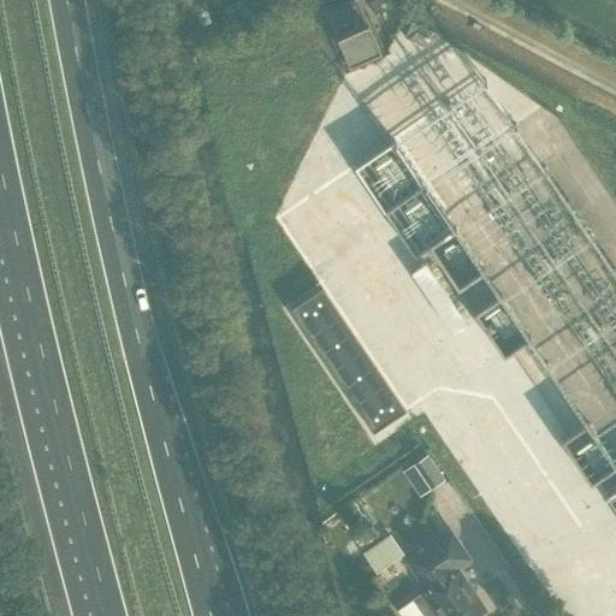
[(225,18),(219,0),(203,0),(195,3),(202,24),(225,18)]
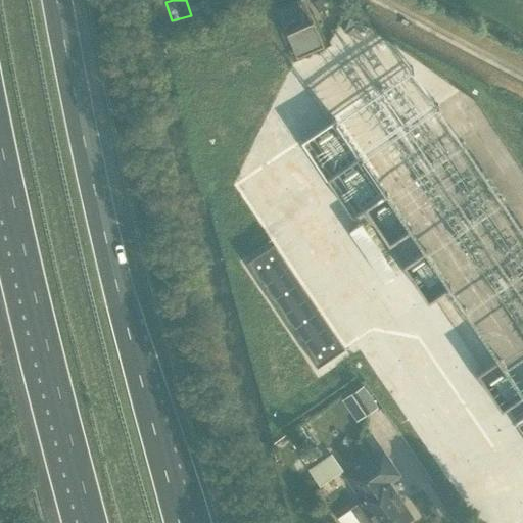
[(296,51),(321,40),(302,0),(294,0),(277,8),(296,51)]
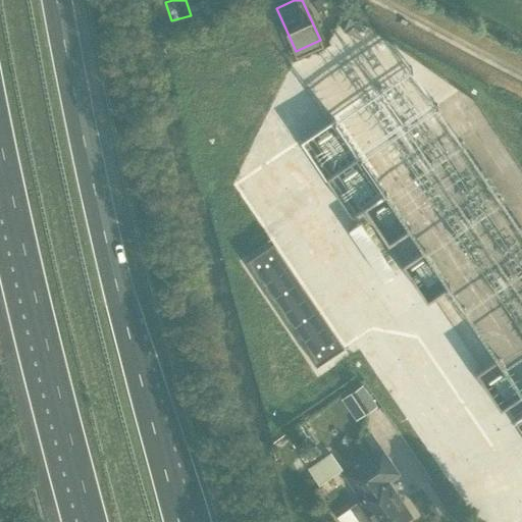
[(368,29),(349,18),(343,32),(362,41),(368,29)]
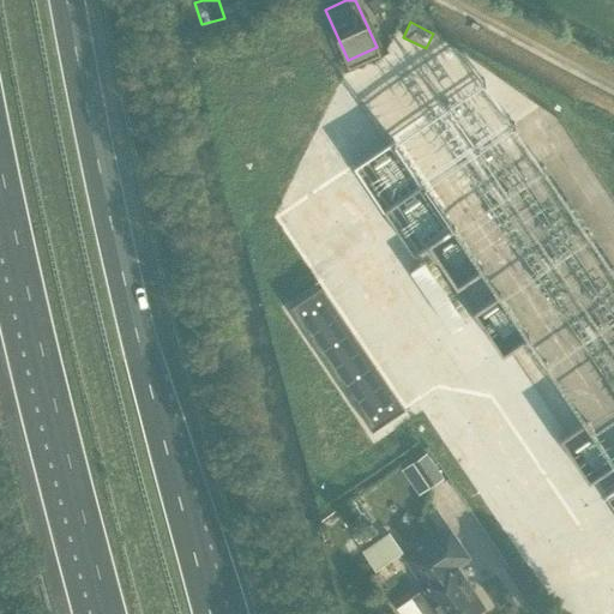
[(453,227),(423,184),(383,211),(414,256),(427,246),(426,245),(453,227)]
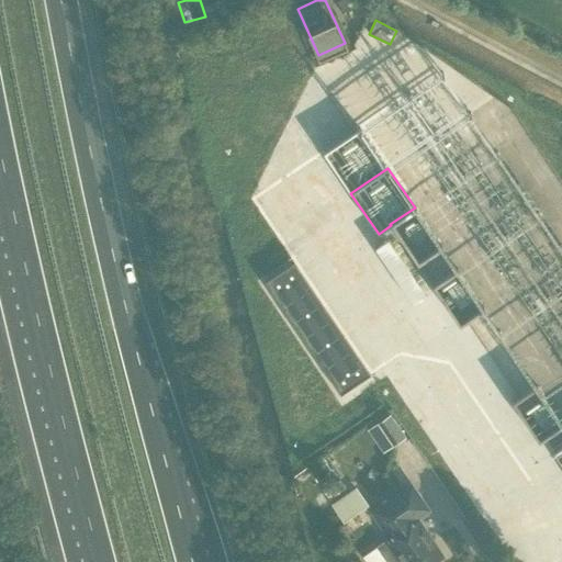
[(417,265),(442,247),(415,208),(390,224),(391,225),(417,265)]
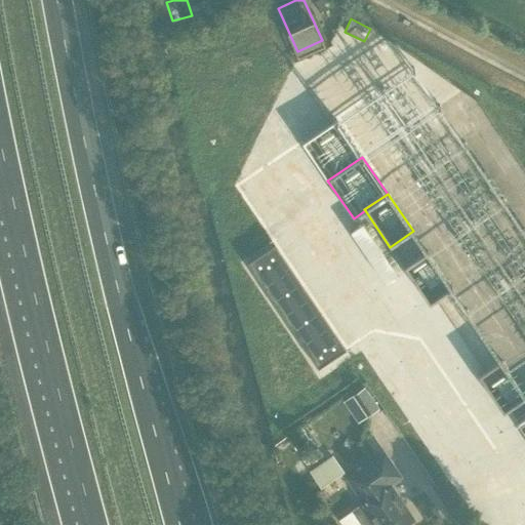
[(274,246),(247,264),(318,368),(345,351),(274,246)]
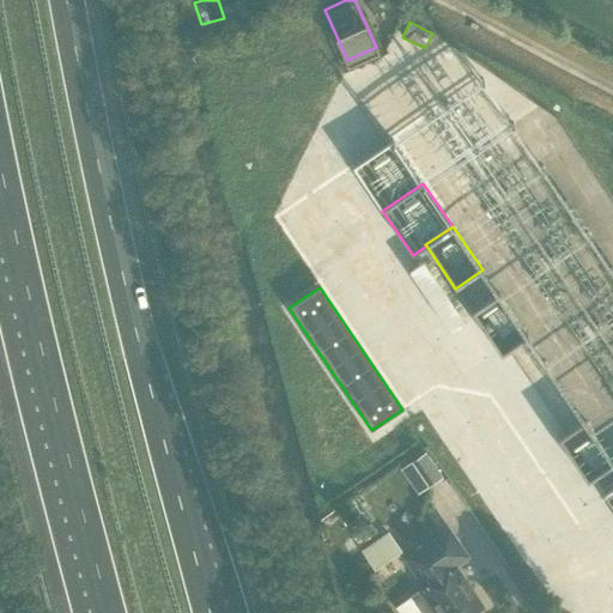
[(502,356),(529,338),(499,293),(471,313),(502,356)]
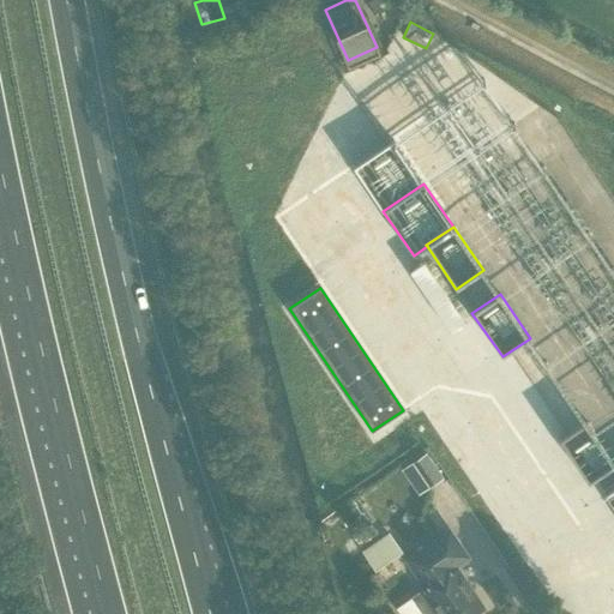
[(444,479),(426,453),(402,470),(419,495),(444,479)]
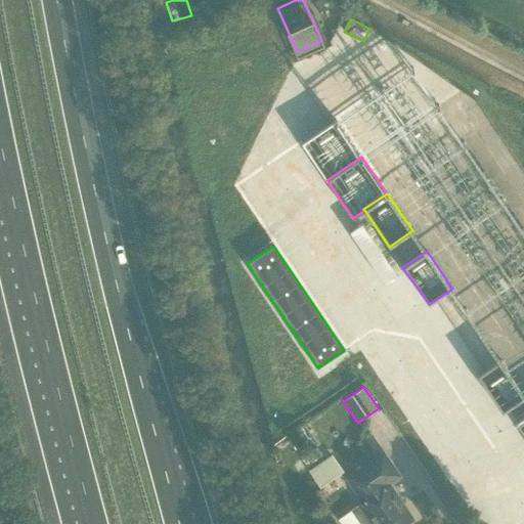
[(363,501),(337,520),(340,523),(405,523),(412,519),(389,484),(387,485),(386,483),(398,475),(384,452),(347,478),(363,501)]
